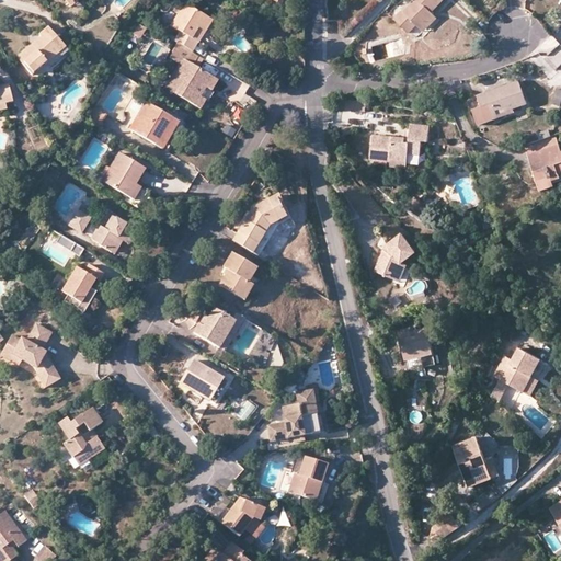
[(415,25),(419,27),(432,13),(431,11),(438,3),(441,0),(412,0),(402,11),(401,10),(395,18),(408,32),(415,25)]
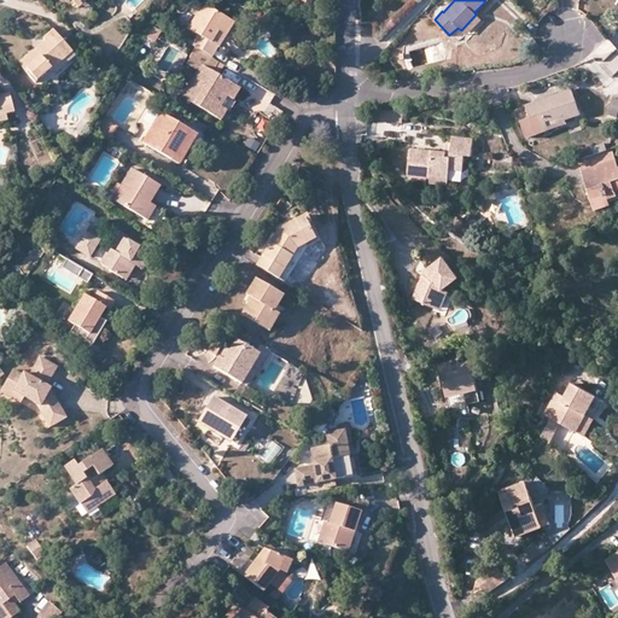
[(190,45),(211,58),(214,52),(217,47),(209,42),(217,29),(226,34),(233,21),(202,3),(186,28),(196,35),(190,45)]
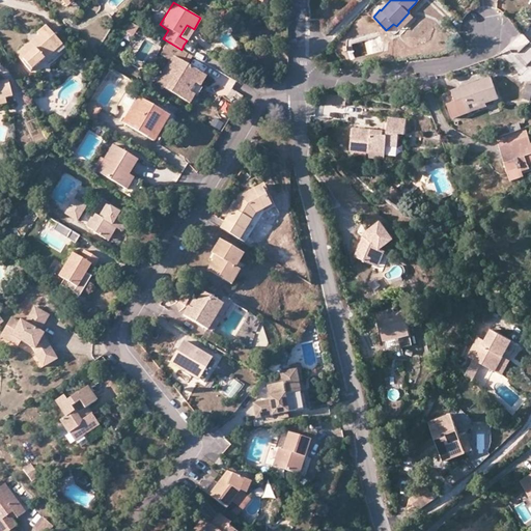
[(409,12),(396,26),(400,30),(413,17),(409,12)]
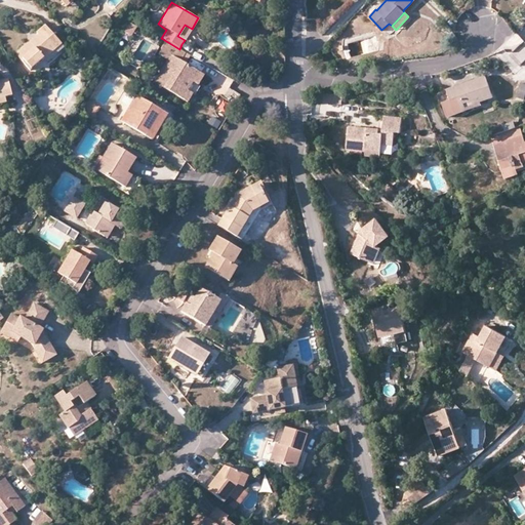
[(177,36),(185,40),(192,29),(185,25),(177,36)]
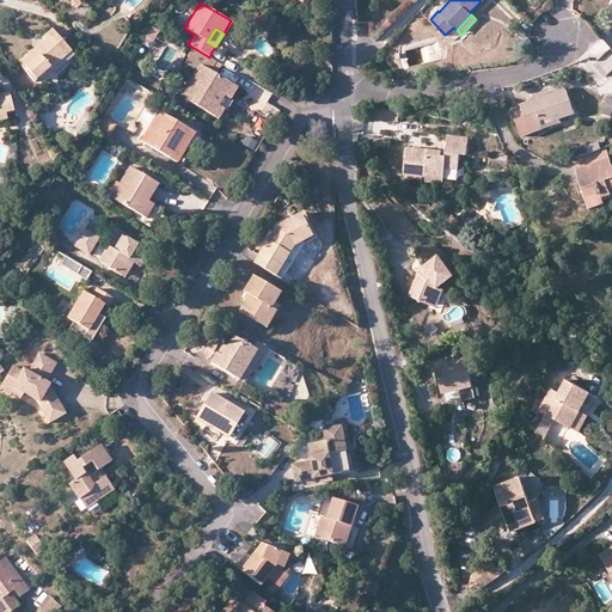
[(43,40),(46,42),(49,46),(43,51),(37,56),(34,53),(19,65),(36,84),(72,53),(53,31),(43,40)]
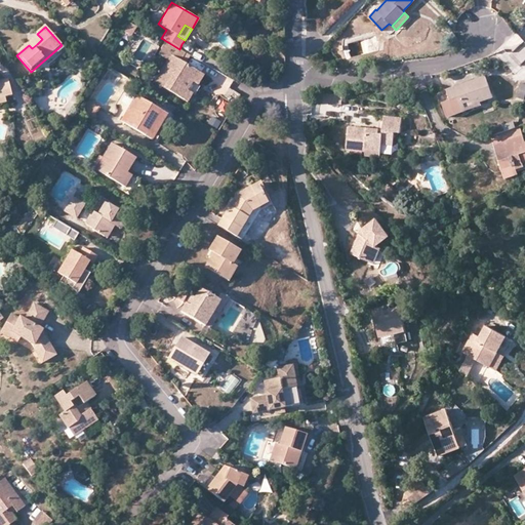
[(42,39),(39,36),(29,45),(32,48),(37,44),(42,39)]
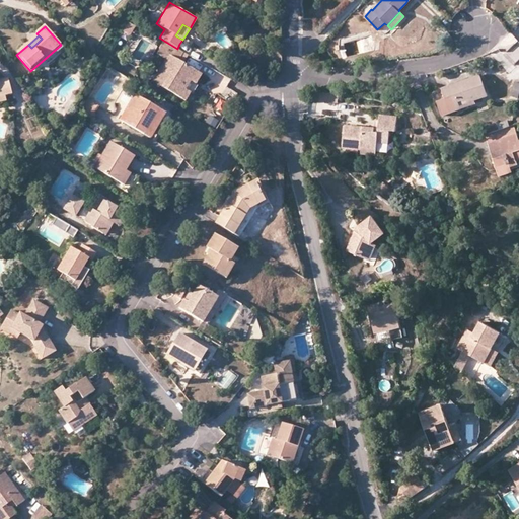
[(518,56),(518,41),(516,39),(502,52),(513,63),(518,56)]
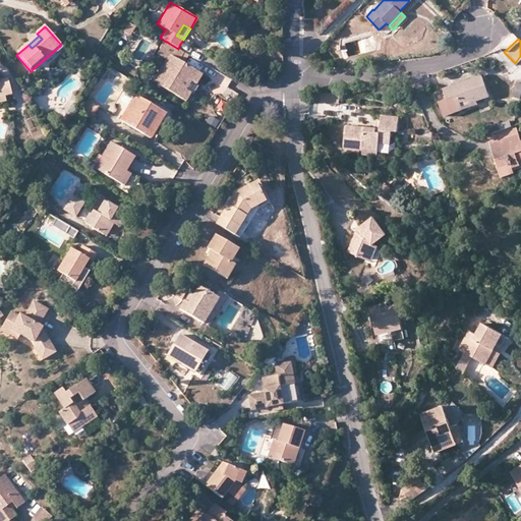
[(177,59),(182,51),(178,49),(165,41),(157,53),(169,61),(172,56),(177,59)]
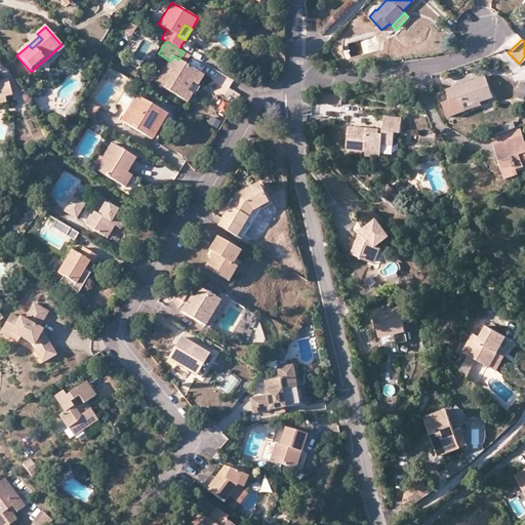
[(186,65),(192,56),(184,51),(178,59),(186,65)]
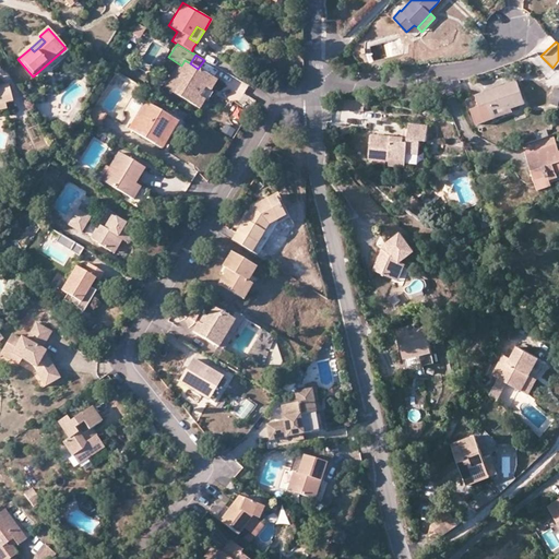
[(199,96),(211,76),(204,72),(198,69),(190,63),(185,60),(181,66),(178,72),(185,76),(174,94),(195,107),(201,97),(199,96)]
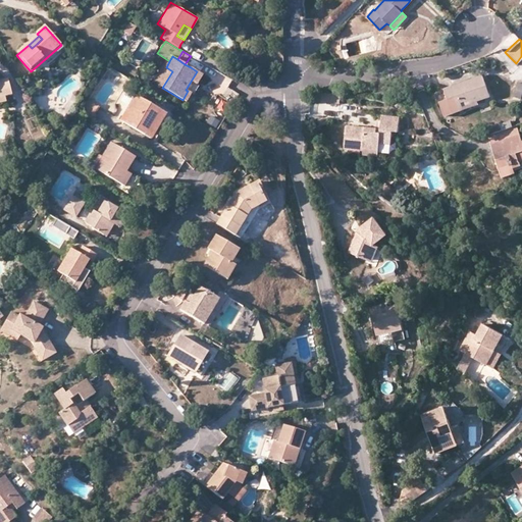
[(172,71),(166,67),(156,84),(162,88),(172,71)]
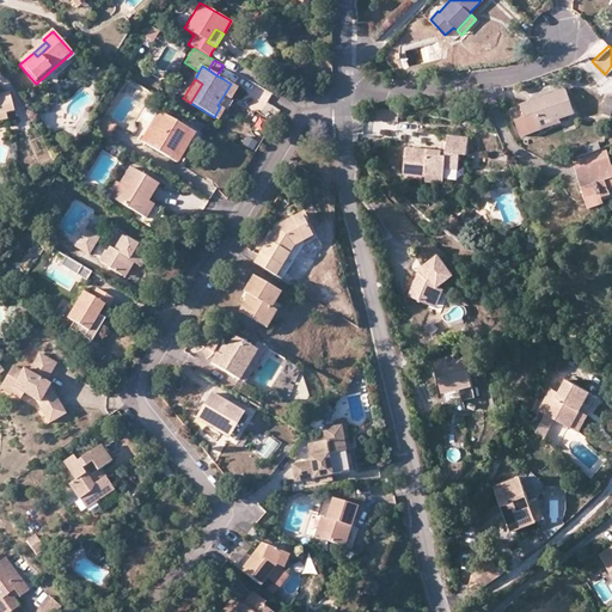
[(216,118),(236,87),(231,84),(218,105),(220,106),(214,117),(216,118)]
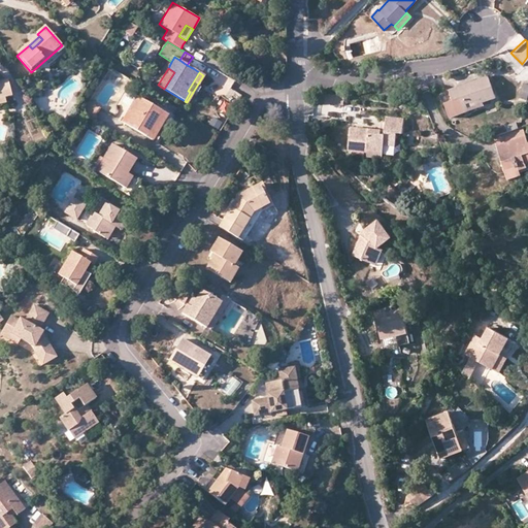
[(458,114),(469,110),(468,106),(483,101),(495,97),(488,75),(464,84),(449,89),(453,98),(458,114)]
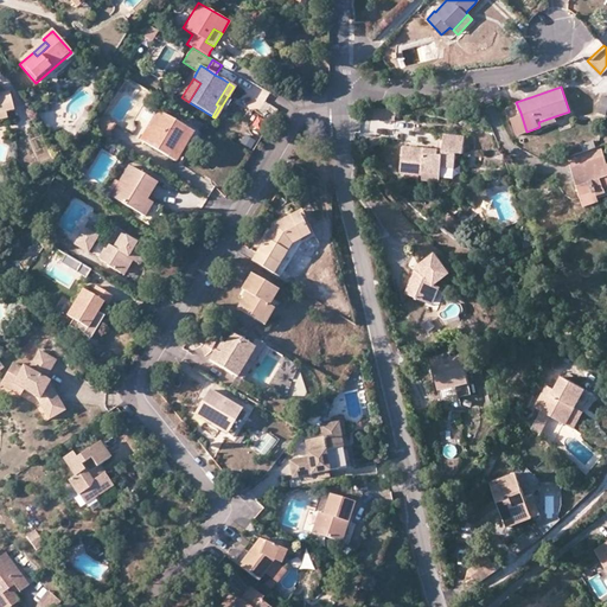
[(0,116),(8,115),(7,109),(14,107),(10,89),(0,91),(0,116)]
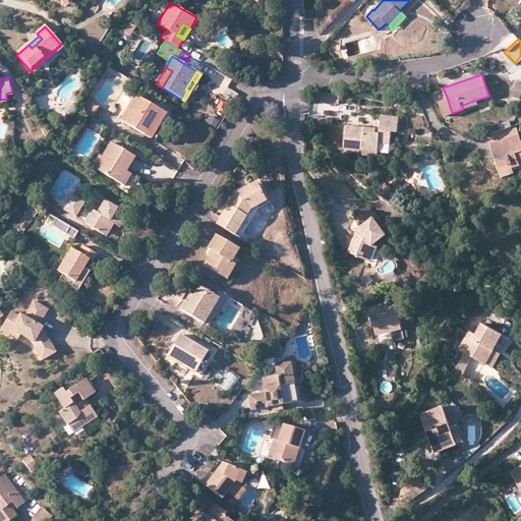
[(520,96),(520,82),(517,81),(512,95),(520,98),(520,96)]
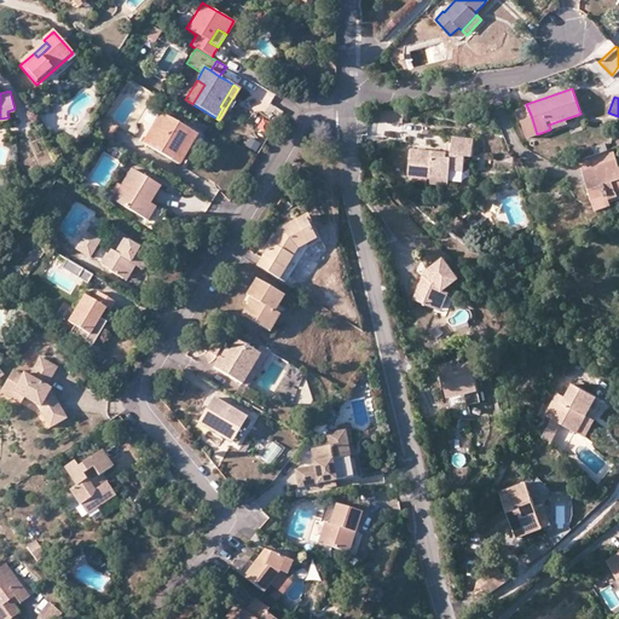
[(404,114),(385,110),(382,120),(403,123),(404,114)]
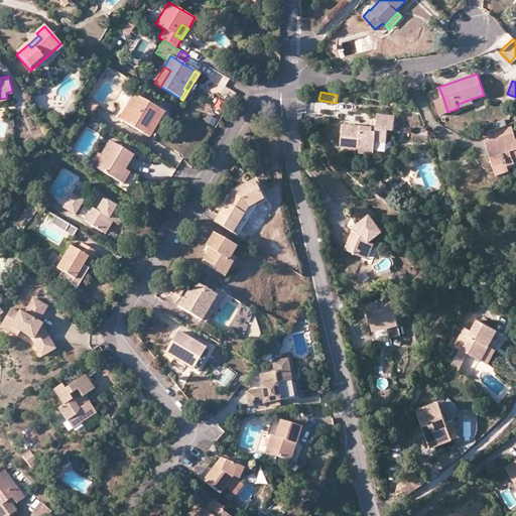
[(142,134),(157,108),(134,94),(124,112),(128,114),(123,123),(134,129),(142,134)]
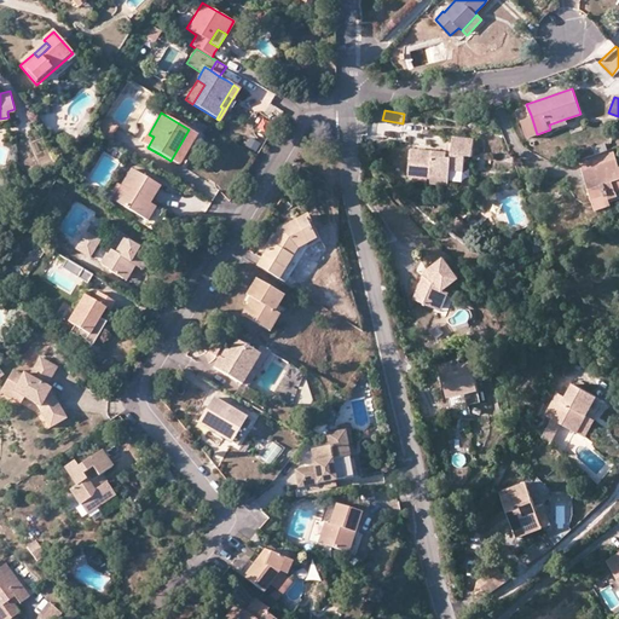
[(537,134),(531,115),(522,119),(528,137),(537,134)]
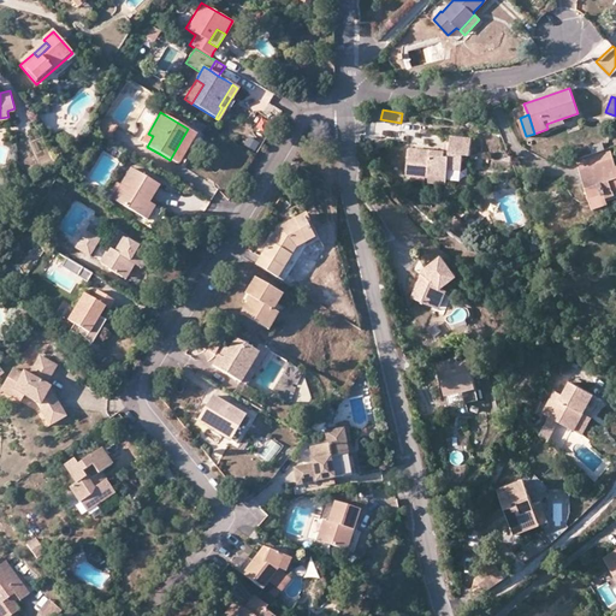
[(93,131),(107,140),(116,125),(102,117),(93,131)]
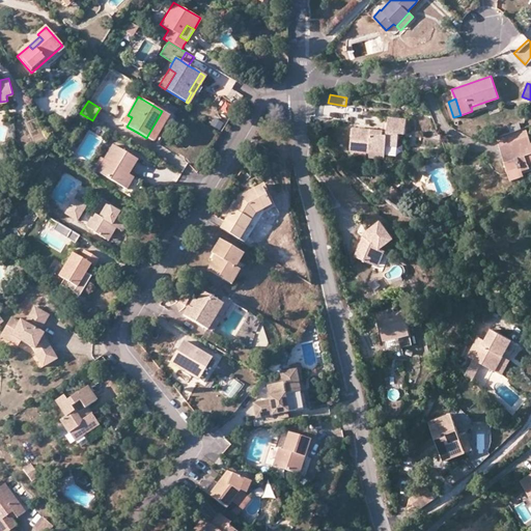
[(471,107),(472,111),(486,106),(485,102),(471,107)]
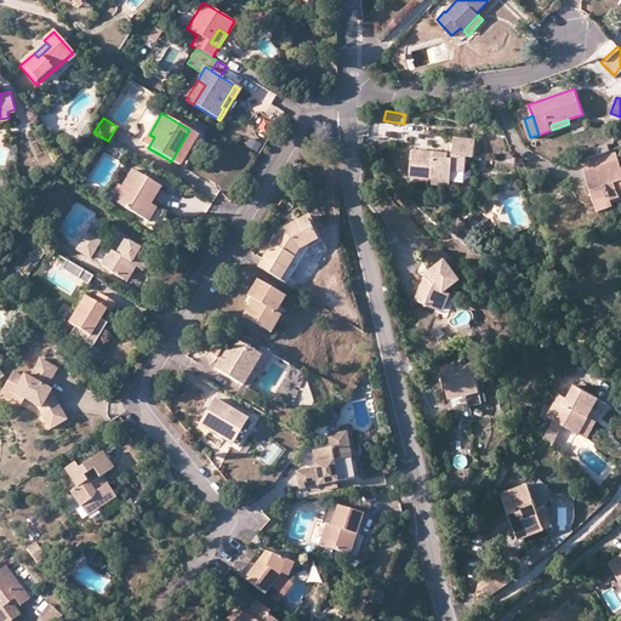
[(198,135),(189,130),(171,161),(178,165),(198,135)]
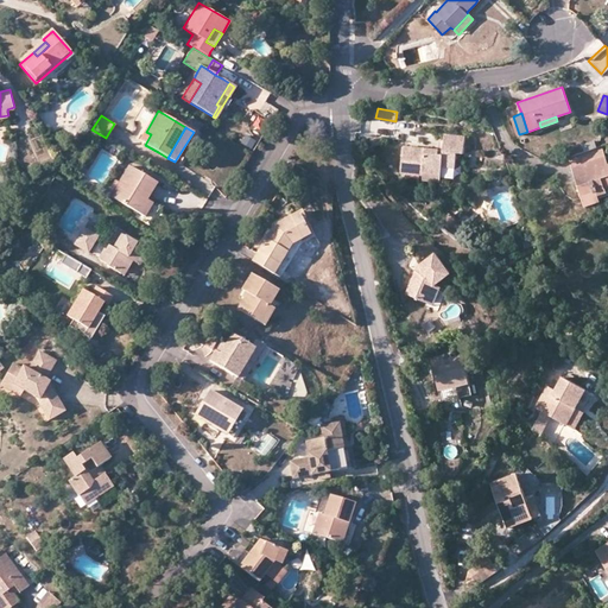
[(252,150),(257,143),(245,137),(241,145),(252,150)]
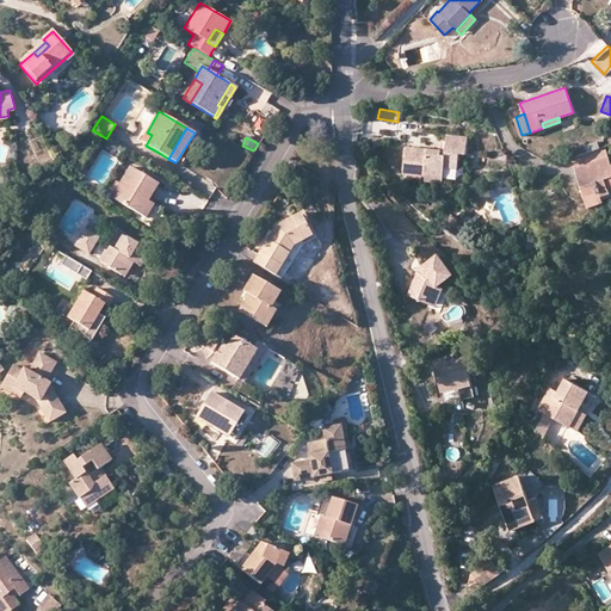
[(420,150),(408,149),(405,177),(429,179),(429,176),(445,177),(445,170),(460,171),(461,155),(467,156),(469,140),(448,137),(446,153),(420,150)]
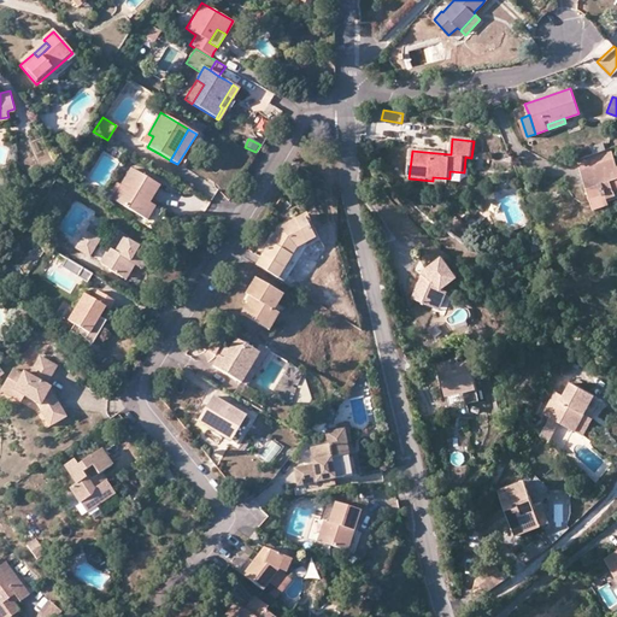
[(581,169),(613,158),(610,147),(577,158),(581,169)]
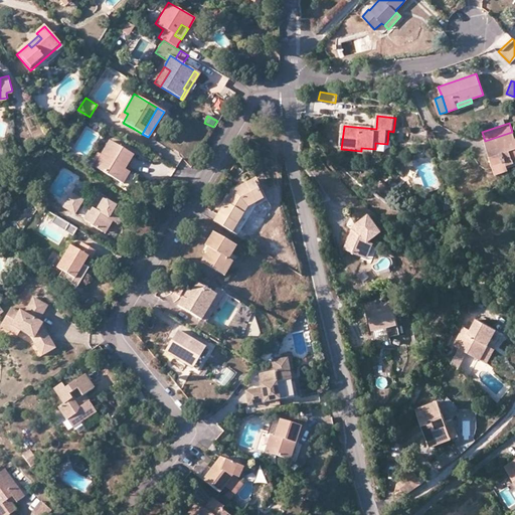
[(512,132),(485,141),(487,149),(493,166),(505,162),(506,166),(514,163),(512,159),(514,158),(514,138),(514,139),(512,132)]
